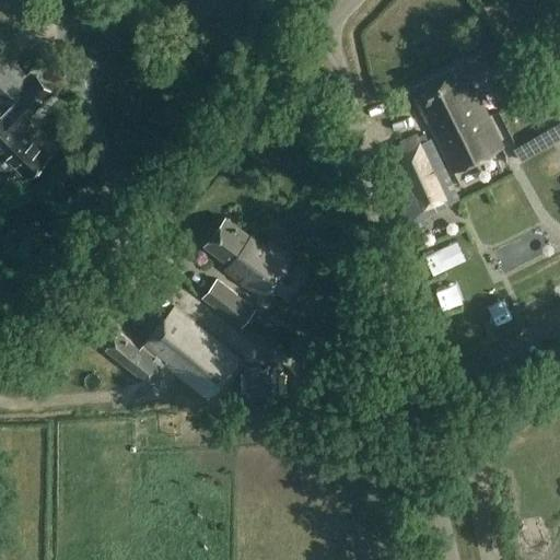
[(16,165),(28,177),(50,154),(20,124),(49,94),(34,78),(30,82),(0,50),(0,137),(8,144),(2,151),(2,152),(0,153),(0,170),(3,173),(9,173),(16,165)]
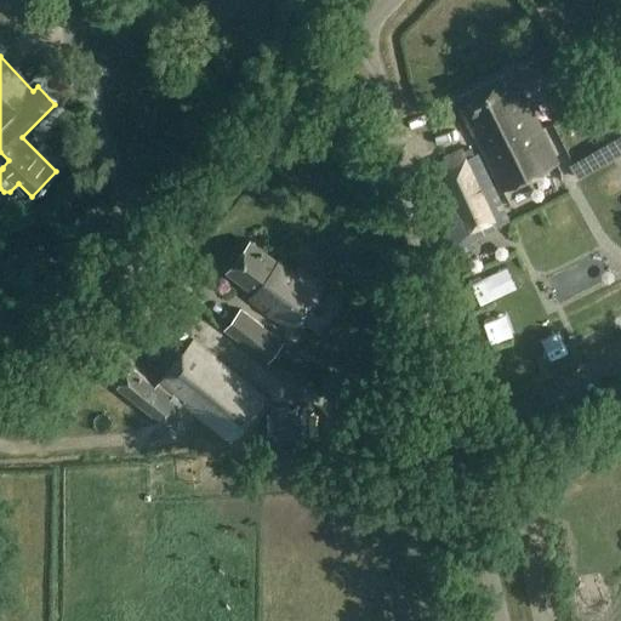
[(517,67),(527,85),(543,77),(534,58),(517,67)]
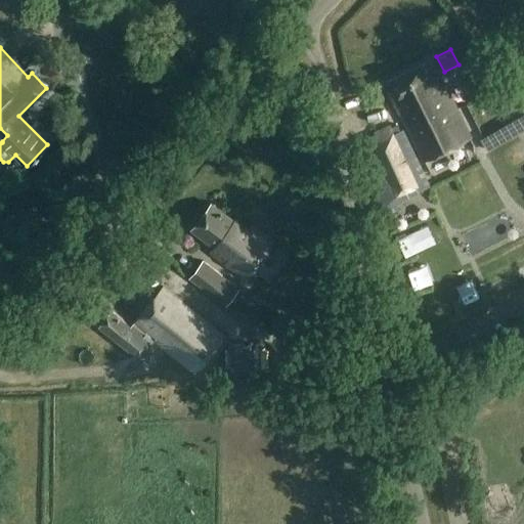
[(424,161),(470,137),(441,81),(437,83),(427,62),(385,82),(424,161)]
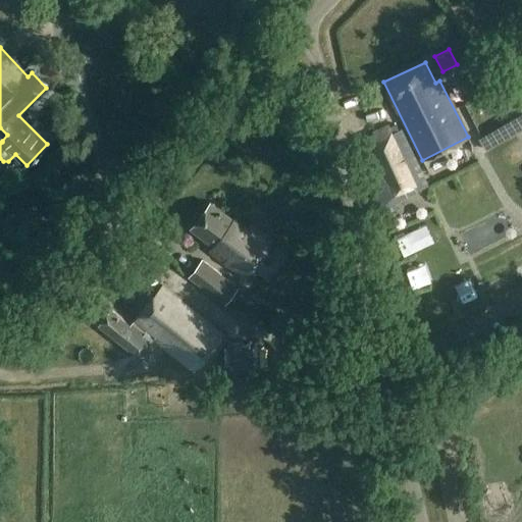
[(521,118),(513,124),(521,140),(521,118)]
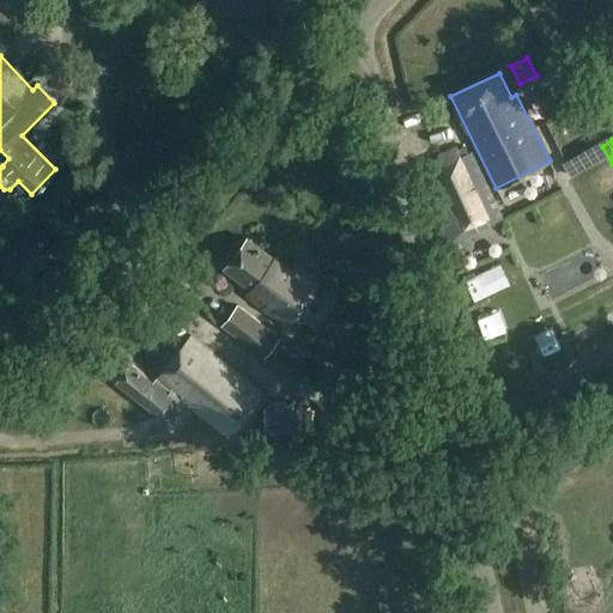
[(493,228),(474,187),(487,181),(473,150),(468,152),(465,144),(457,147),(456,146),(428,159),(437,181),(414,192),(420,206),(432,201),(453,246),(493,228)]
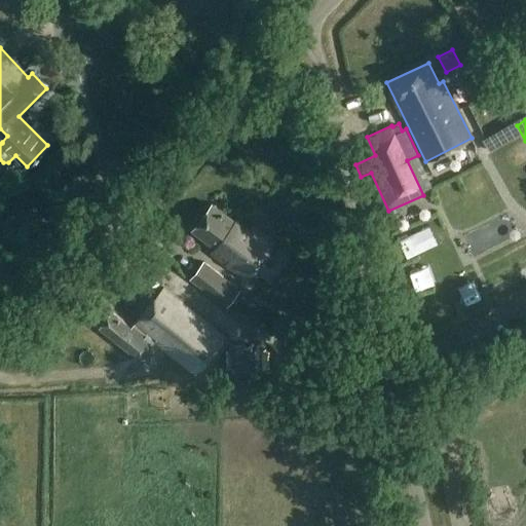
[(247,279),(274,243),(253,227),(249,232),(213,203),(192,230),(215,248),(211,253),(247,279)]
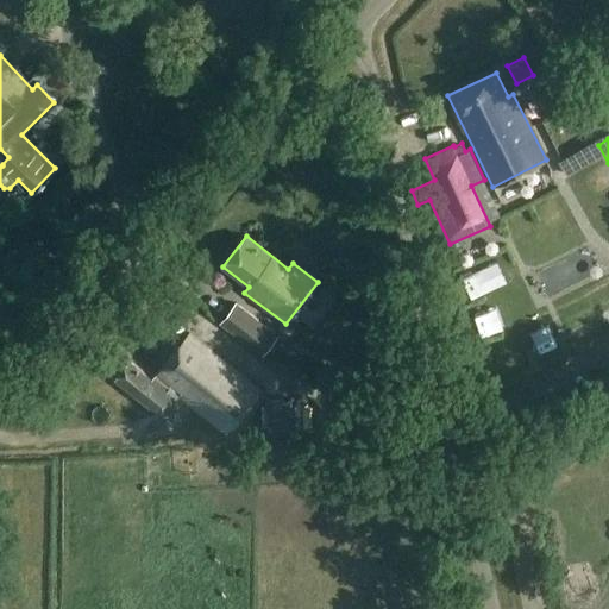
[(558,309),(608,284),(608,276),(600,258),(546,284),(558,309)]
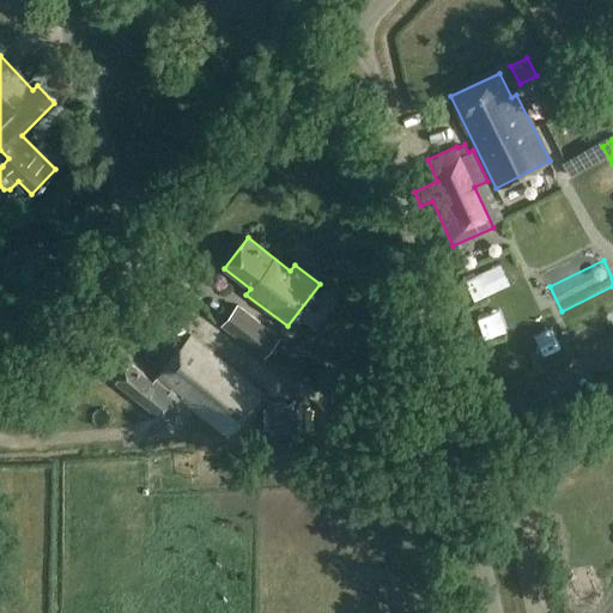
[(263,357),(279,338),(237,305),(223,325),(263,357)]
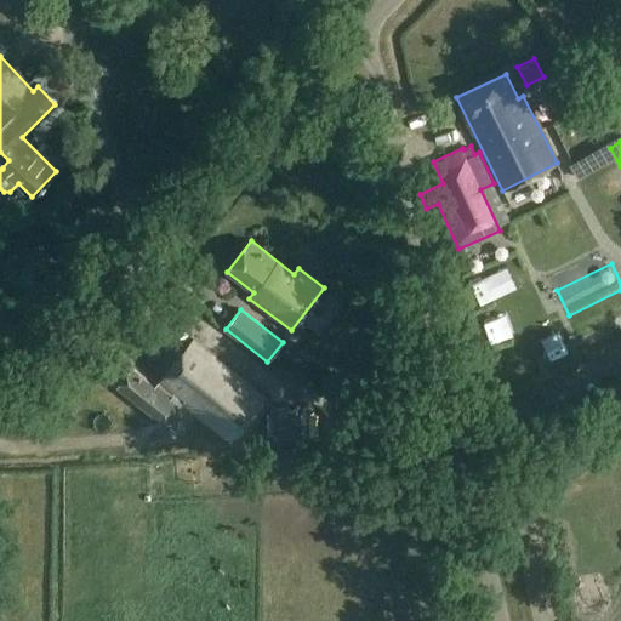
[(232,442),(266,399),(193,341),(155,387),(131,369),(117,386),(159,420),(176,398),(232,442)]
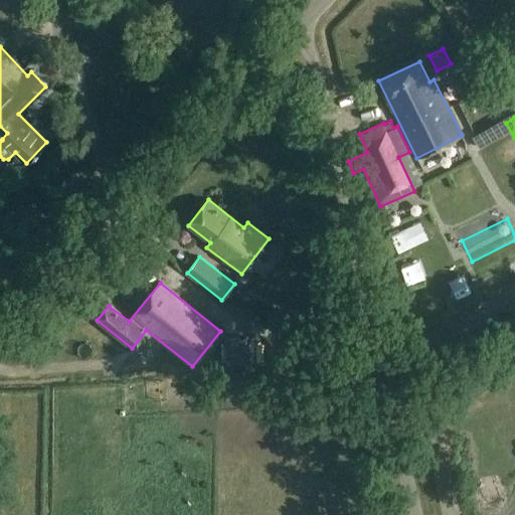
[(224,339),(226,367),(263,364),(263,360),(274,359),(272,340),(261,341),(261,336),(224,339)]
